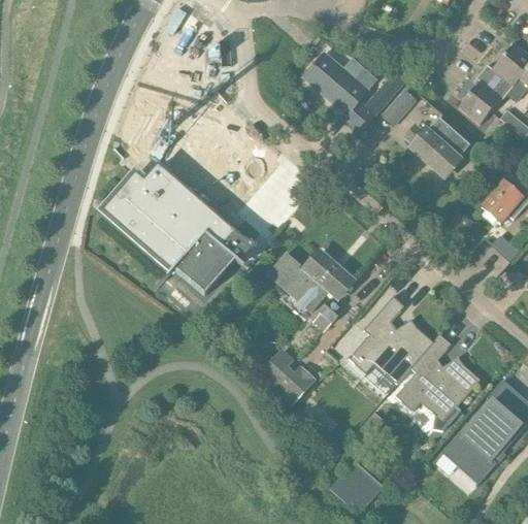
[(527,65),(527,54),(514,42),(492,68),(487,64),(482,71),(506,92),(518,78),(527,65)]
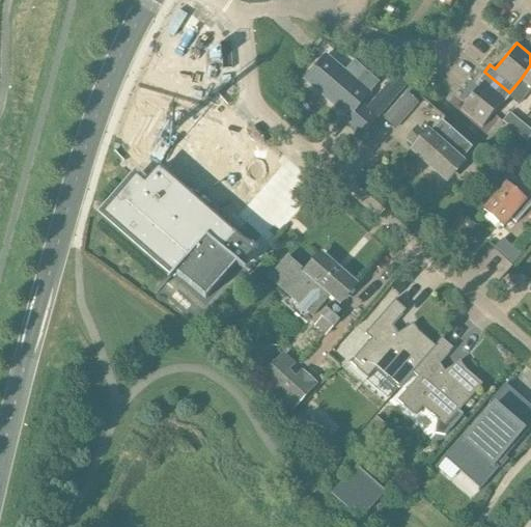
[(376,82),(369,77),(352,62),(345,70),(326,53),(305,77),(348,114),(345,118),(361,133),(378,114),(384,107),(376,101),(370,109),(362,101),(370,91),(369,90),(376,82)]
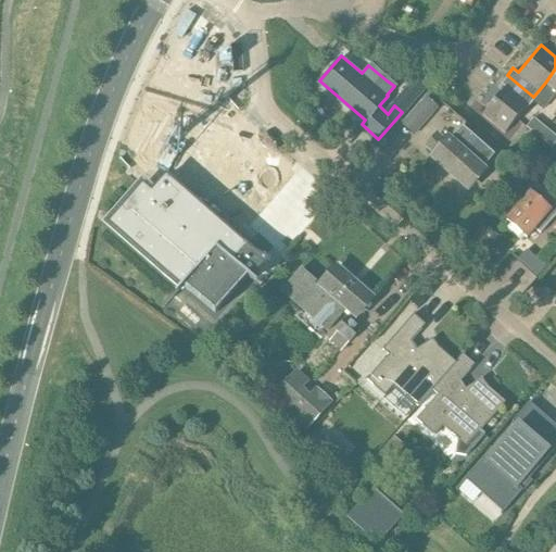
[(555,69),(545,83),(555,91),(555,69)]
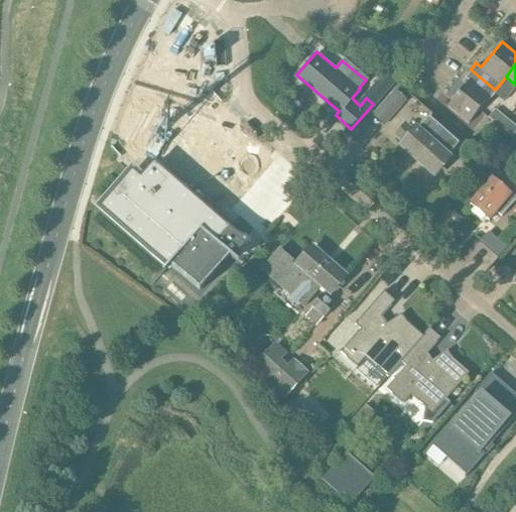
[(386,70),(381,76),(377,81),(387,90),(396,79),(386,70)]
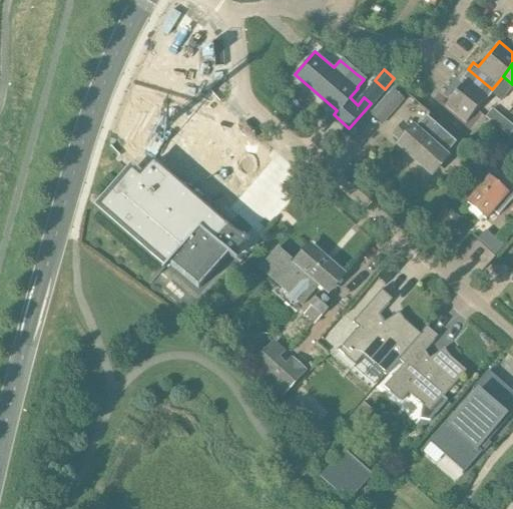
[(446,103),(461,116),(465,119),(483,97),(485,98),(492,89),(468,69),(463,75),(466,78),(446,103)]
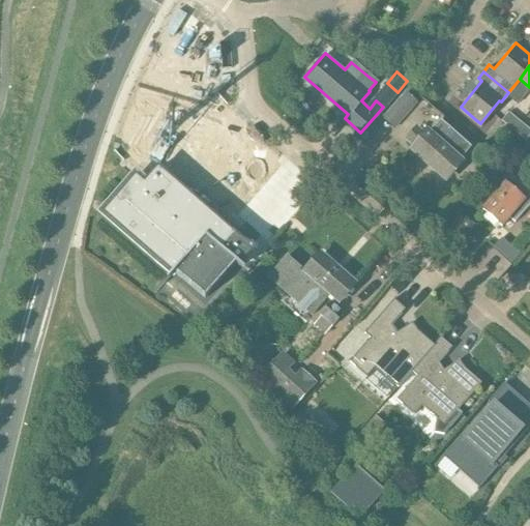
[(130,188),(111,211),(176,267),(174,269),(174,270),(175,271),(175,270),(176,269),(205,295),(235,261),(237,262),(238,261),(222,246),(235,231),(188,191),(198,180),(208,188),(236,155),(203,127),(199,132),(186,121),(190,116),(157,88),(126,124),(159,152),(163,149),(173,158),(164,169),(159,174),(153,169),(147,177),(140,184),(137,181),(130,188)]
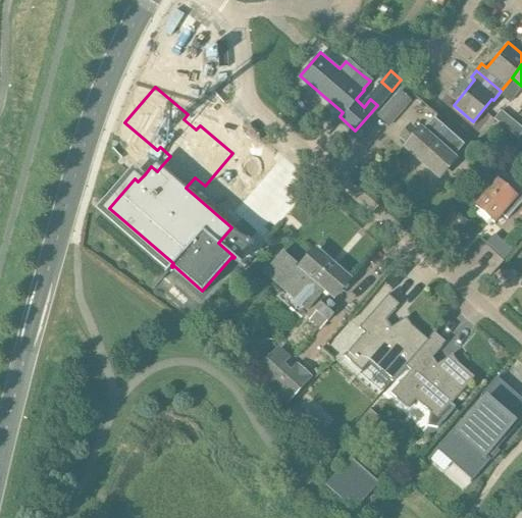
[(400,88),(376,114),(388,125),(412,99),(400,88)]
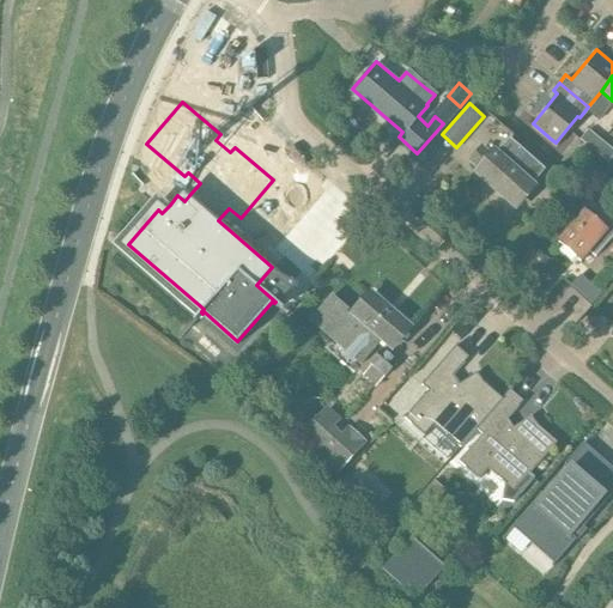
[(576,135),(590,147),(599,137),(584,126),(576,135)]
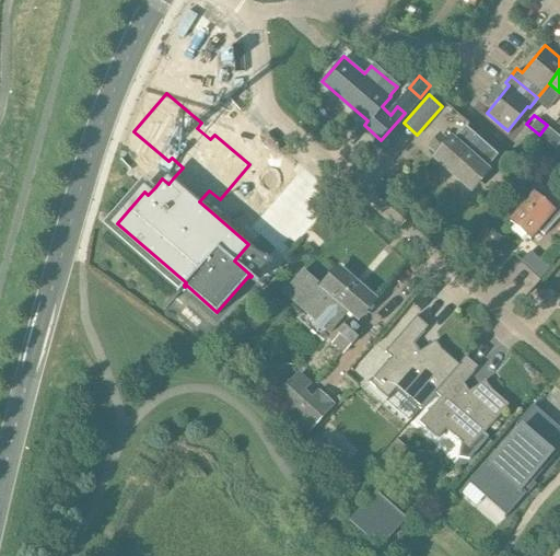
[(498,153),(482,140),(466,125),(454,139),(453,139),(451,141),(441,134),(431,145),(440,152),(438,155),(471,185),(486,169),(486,168),(498,153)]
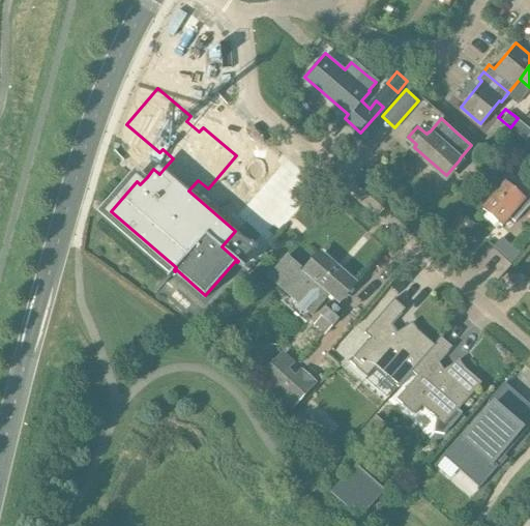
[(529,127),(518,118),(510,127),(523,137),(529,127)]
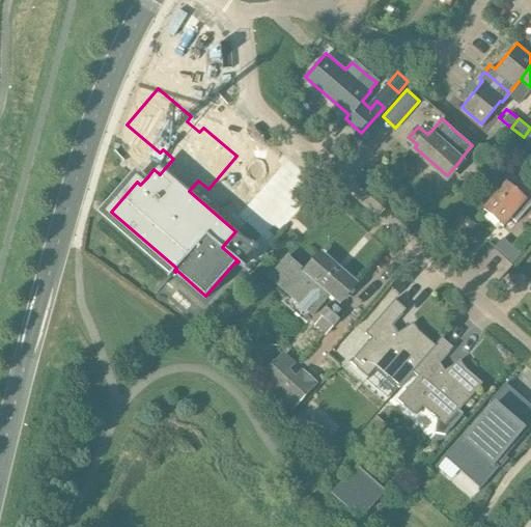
[(516,220),(530,204),(530,202),(530,191),(514,176),(508,184),(507,184),(498,194),(497,193),(483,207),(503,224),(510,215),(516,220)]
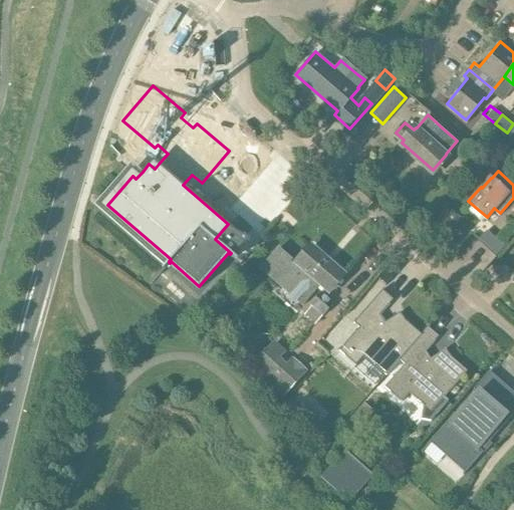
[(265,261),(260,266),(279,282),(302,304),(304,302),(322,283),(328,288),(329,288),(342,273),(311,246),(298,261),(297,261),(279,245),(265,261)]
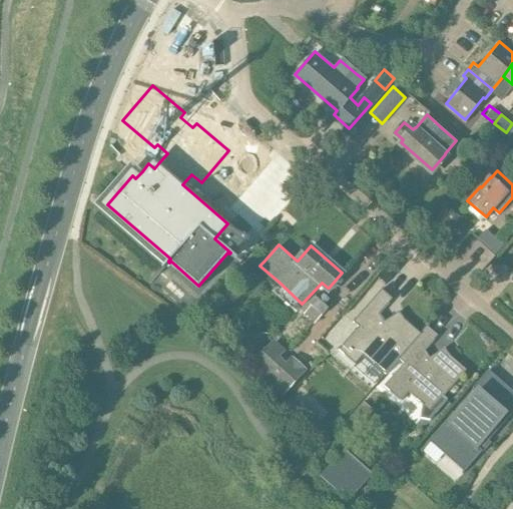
[(385,372),(420,331),(397,311),(384,320),(387,323),(383,327),(373,318),(377,314),(378,315),(393,297),(383,288),(385,286),(384,285),(353,321),(358,325),(338,349),(354,363),(363,352),(385,372)]
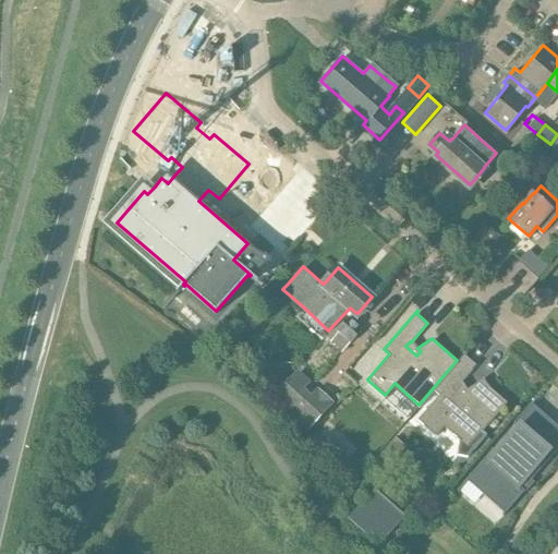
[(349,314),(338,327),(351,339),(362,326),(349,314)]
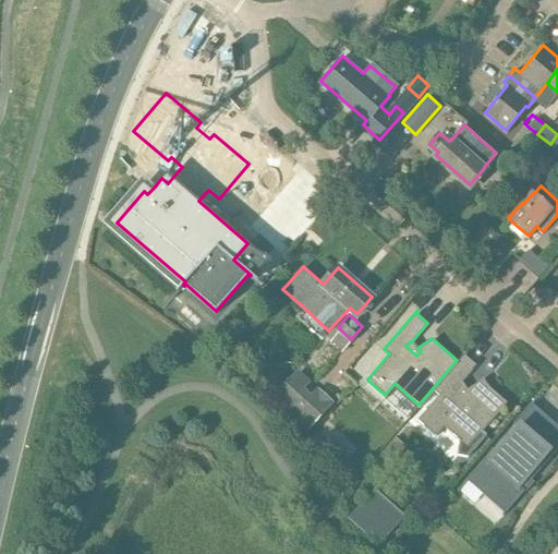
[(247,341),(232,336),(227,349),(243,356),(247,341)]
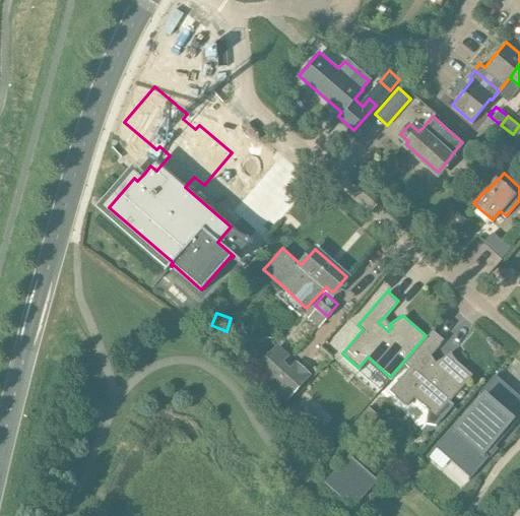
[(452,403),(449,400),(472,374),(448,352),(435,362),(439,365),(435,369),(424,360),(428,356),(429,357),(444,338),(434,329),(435,327),(434,326),(426,335),(390,377),(392,378),(405,363),(409,366),(389,389),(405,404),(413,394),(429,407),(426,422),(435,424),(452,403)]
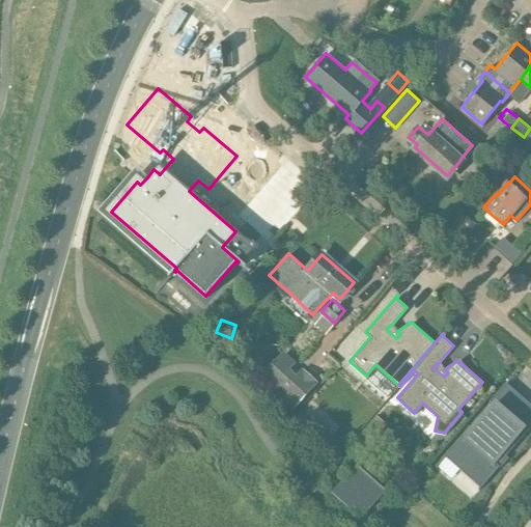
[(284,350),(258,378),(294,409),(318,382),(303,367),(297,375),(289,368),(297,361),(284,350)]
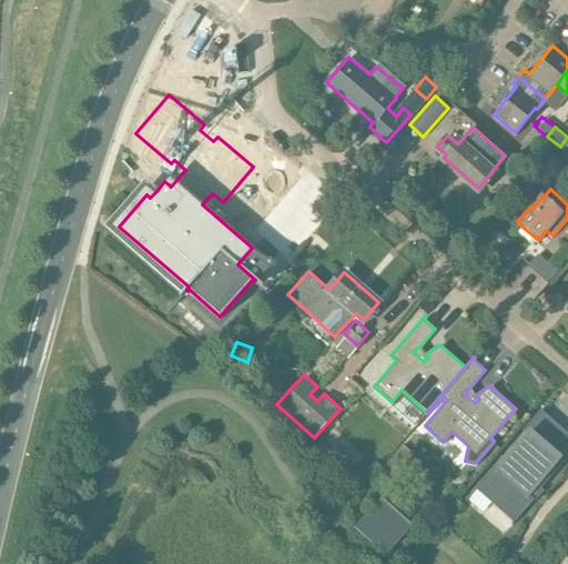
[(495,463),(476,484),(514,517),(533,497),(525,491),(539,475),(545,481),(561,463),(548,450),(564,433),(540,412),(524,430),(531,437),(501,470),(495,463)]
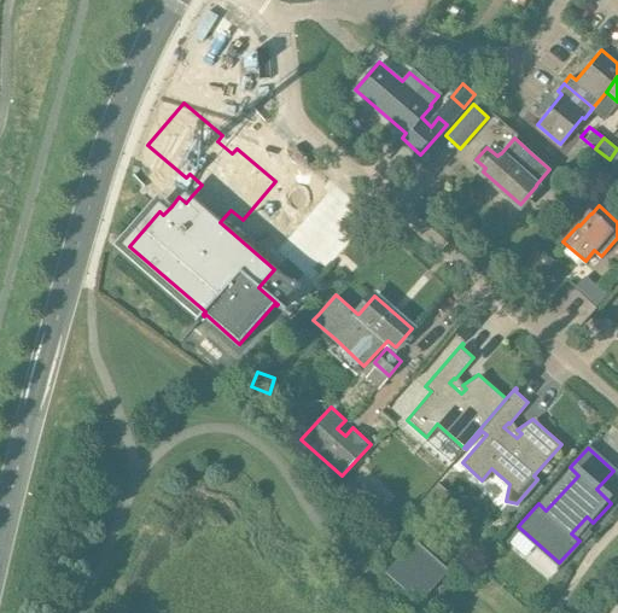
[(402,558),(400,560),(386,574),(419,602),(447,570),(415,542),(408,550),(403,546),(397,553),(402,558)]
